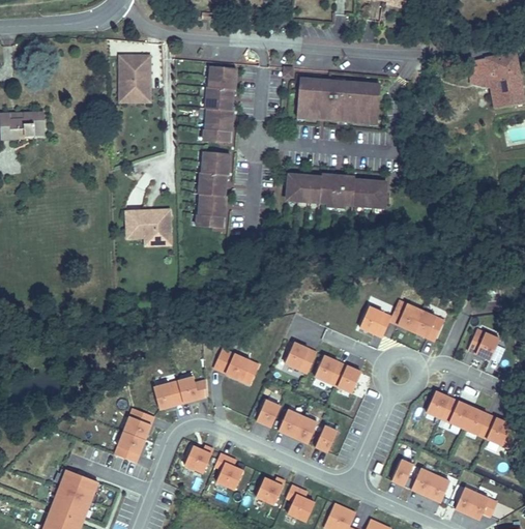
[(407,10),(409,0),(373,0),(373,4),(407,10)]
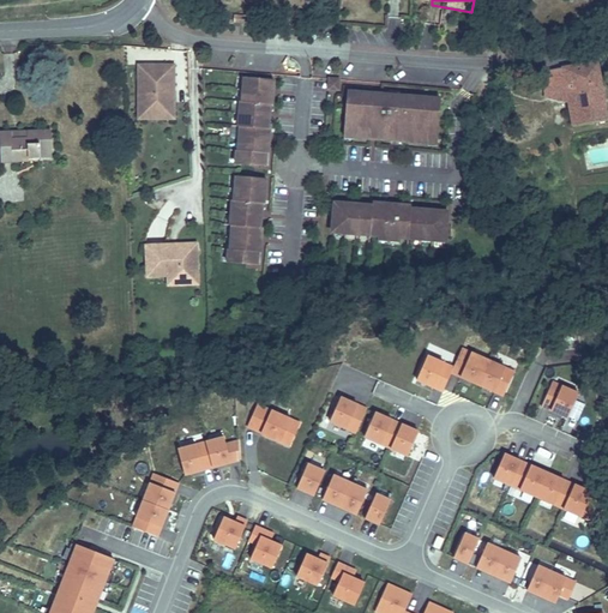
[(181,64),(145,62),(144,116),(181,118),(181,64)]
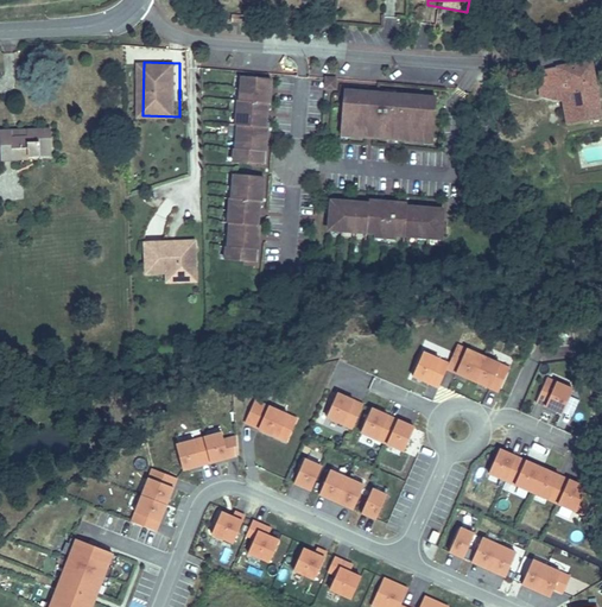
[(582,67),(545,71),(549,103),(572,106),(575,126),(601,122),(601,73),(600,63),(582,67)]
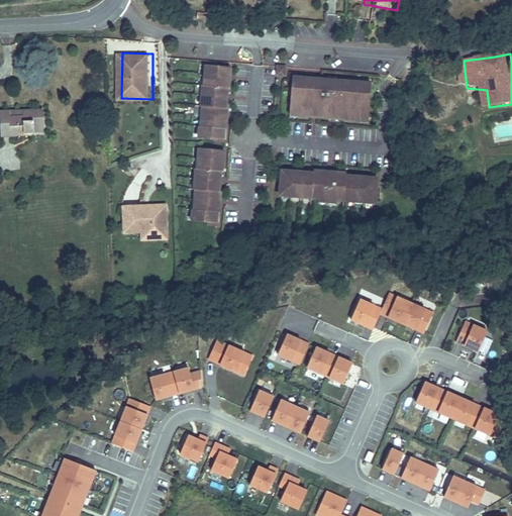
[(290,77),(291,64),(280,63),(280,76),(290,77)]
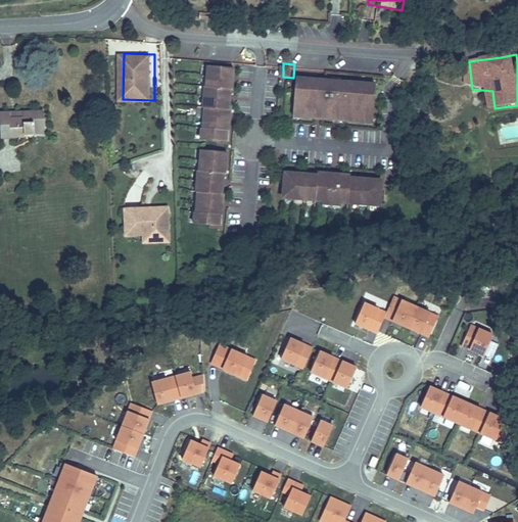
[(236,67),(212,66),(210,87),(208,86),(207,108),(208,108),(207,129),(205,128),(205,140),(229,141),(230,130),(232,131),(233,109),(232,109),(233,89),(234,89),(236,67)]
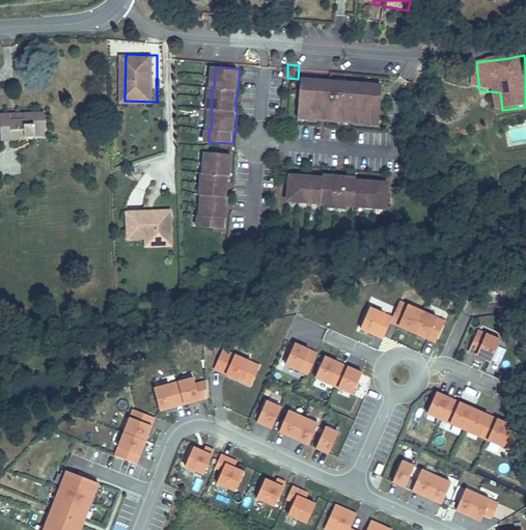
[(311,87),(304,86),(301,113),(309,114),(308,119),(331,121),(331,120),(352,122),(352,123),(377,126),(378,119),(385,120),(387,94),(380,93),(380,87),(355,85),(356,87),(334,85),(334,84),(312,82),(311,87)]
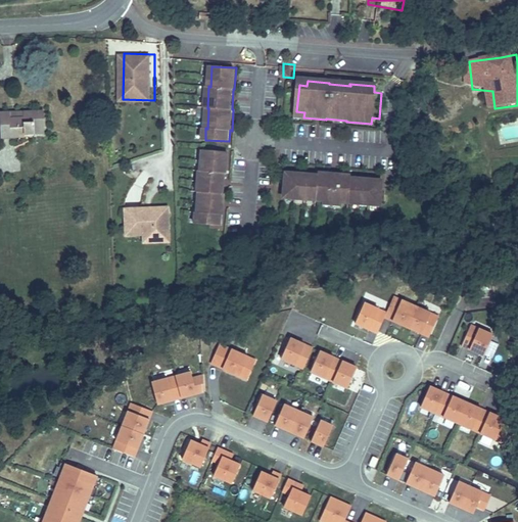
[(449,108),(451,96),(437,93),(435,106),(449,108)]
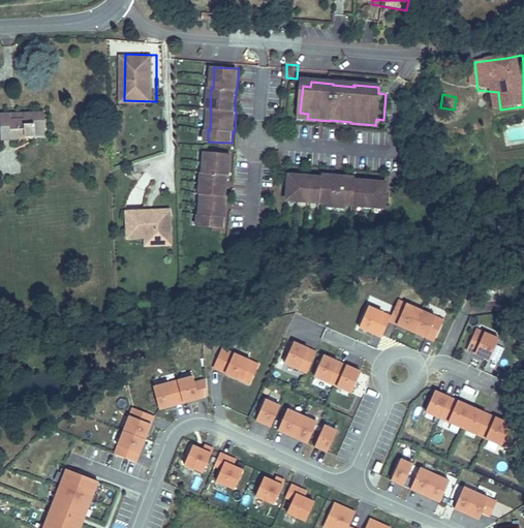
[(43,121),(52,122),(51,107),(28,110),(29,118),(17,118),(17,111),(5,112),(7,138),(26,136),(26,132),(44,131),(43,121)]
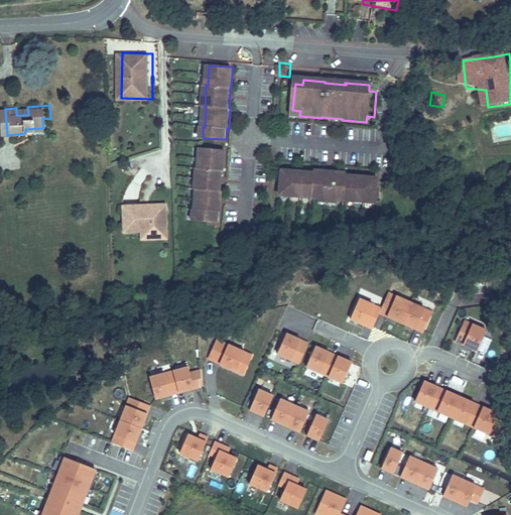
[(51,127),(50,119),(42,118),(43,128),(51,127)]
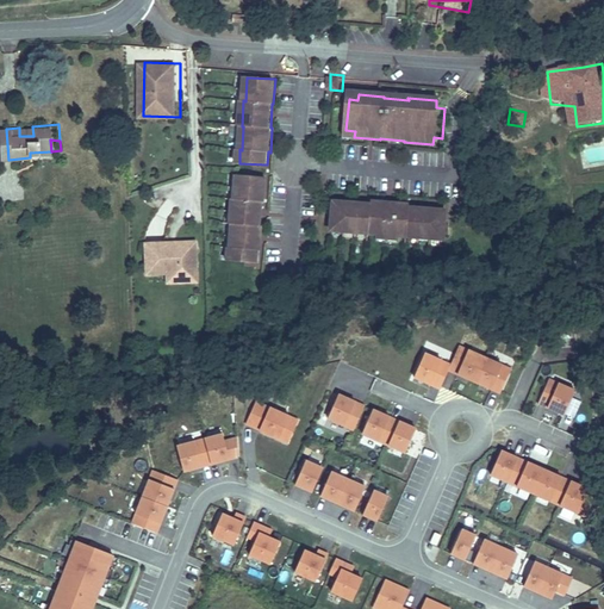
[(268,178),(240,175),(238,199),(236,199),(235,224),(236,224),(235,248),(234,248),(232,261),(261,263),(262,250),(263,250),(266,225),(263,225),(265,202),(267,202),(268,178)]
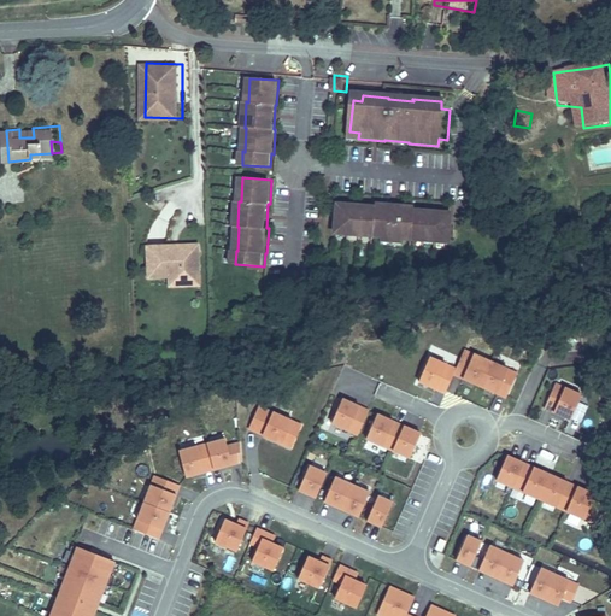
[(377,209),(340,205),(338,234),(451,245),(453,216),(416,212),(416,210),(379,206),(377,209)]
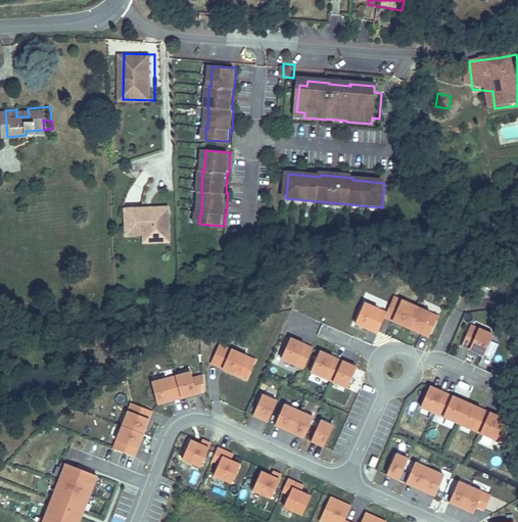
[(174,205),(130,206),(130,235),(148,235),(148,242),(175,242),(174,205)]
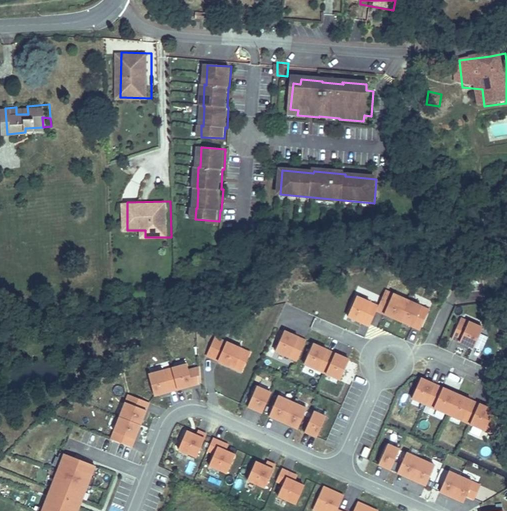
[(398,319),(407,299),(385,289),(378,305),(376,309),(398,319)]
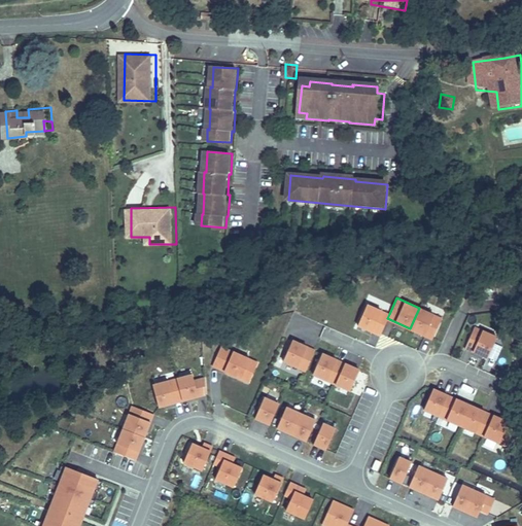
[(380,335),(387,318),(389,314),(367,304),(357,324),(380,335)]
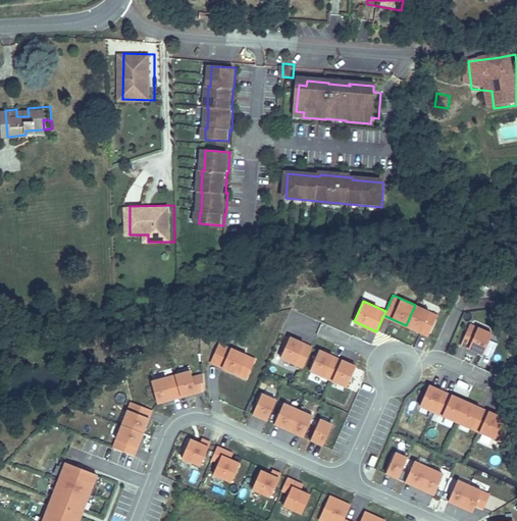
[(428,335),(437,315),(415,305),(406,325),(428,335)]
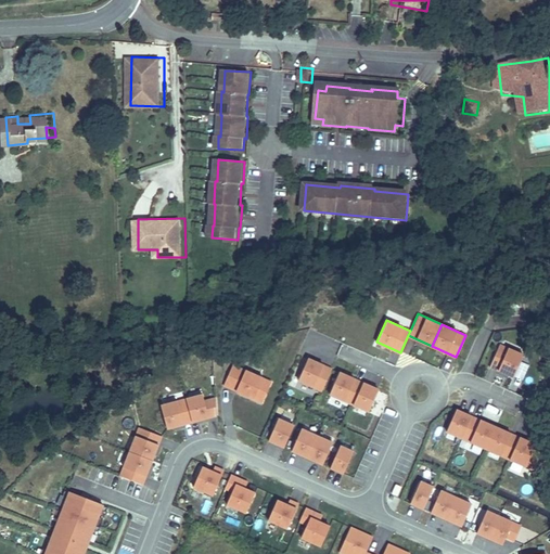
[(514,376),(524,353),(500,344),(490,365),(514,376)]
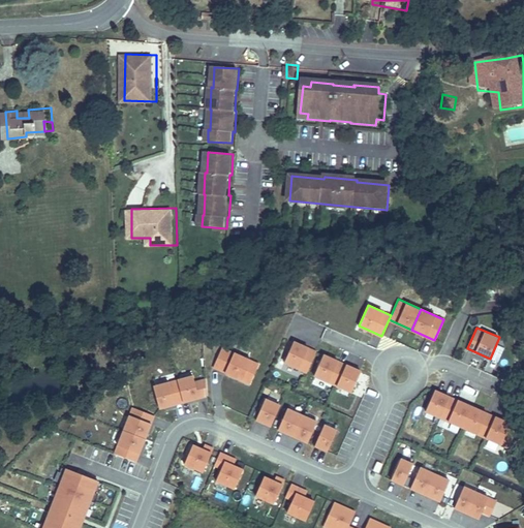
[(307,371),(315,350),(294,340),(284,361),(307,371)]
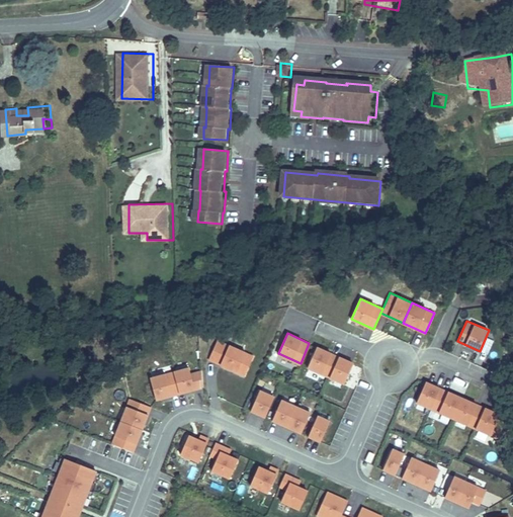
[(212,361),(250,375),(258,354),(221,340),(212,361)]
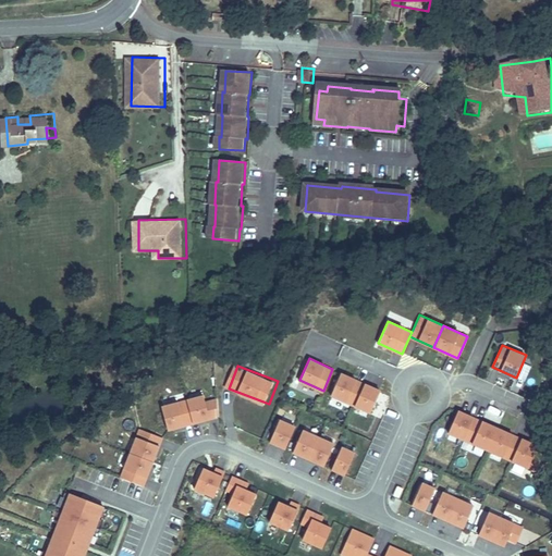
[(354,405),(364,383),(341,372),(331,394),(354,405)]
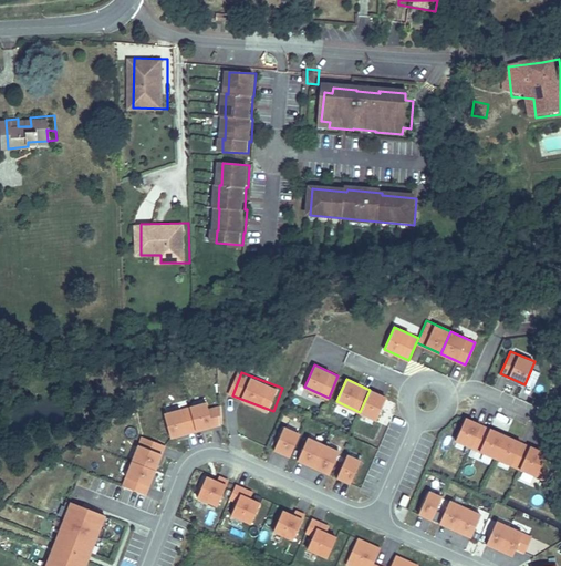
[(376,419),(386,397),(370,390),(360,412),(376,419)]
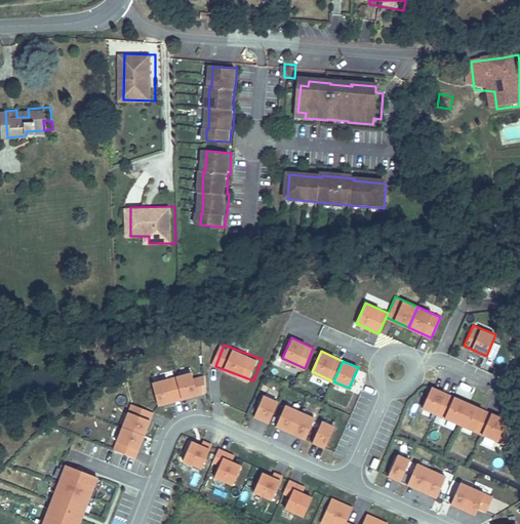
[(204,393),(203,376),(192,379),(191,373),(175,377),(182,399),(204,393)]
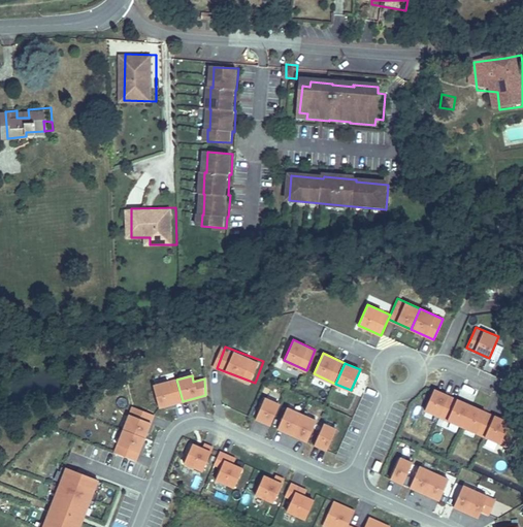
[(183,401),(176,380),(153,386),(158,408),(183,401)]
